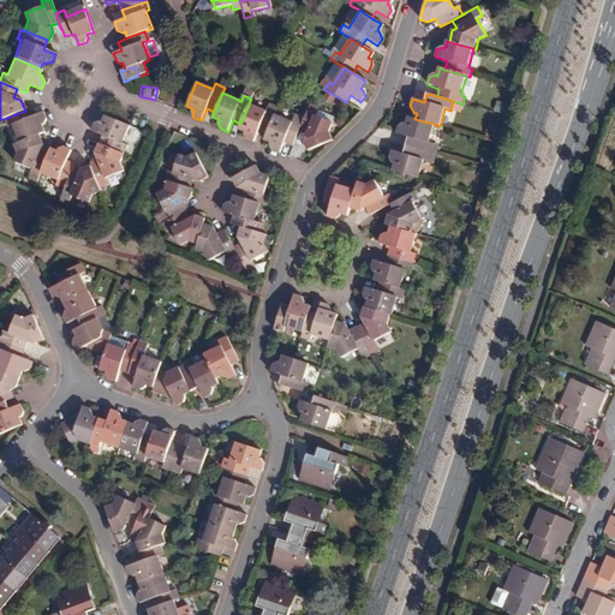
[(266,135),(274,115),(276,109),(269,106),(266,112),(249,105),(240,124),(239,129),(244,131),(243,133),(246,139),(254,143),(257,131),(266,135)]
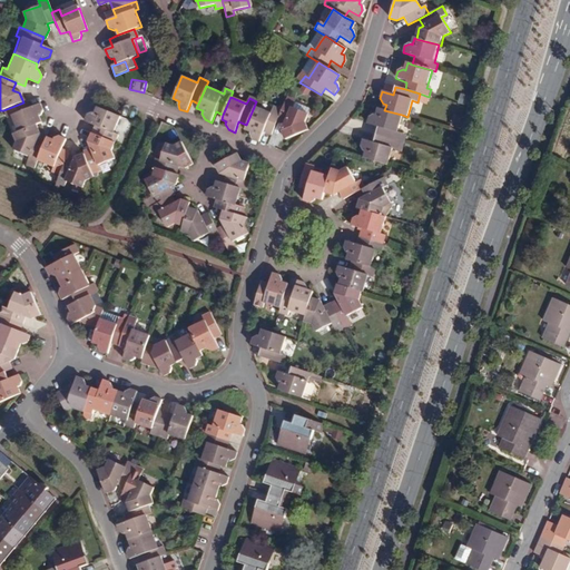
[(279,111),(276,121),(283,125),(281,131),(285,140),(308,130),(304,121),(307,112),(291,106),(293,102),(285,99),(279,111)]
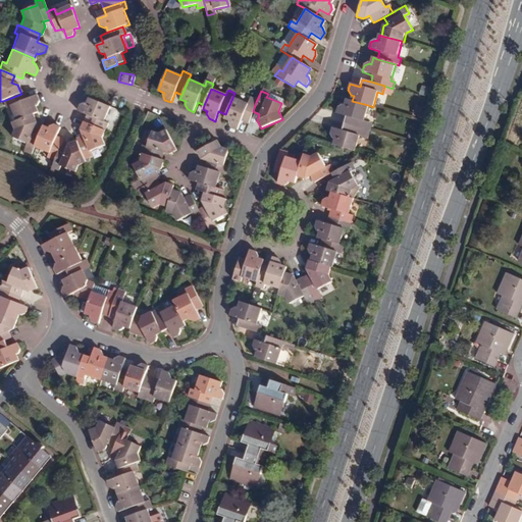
[(21,94),(3,101),(5,108),(9,106),(15,121),(32,115),(38,112),(35,106),(37,105),(38,101),(36,96),(27,100),(23,93),(21,94)]
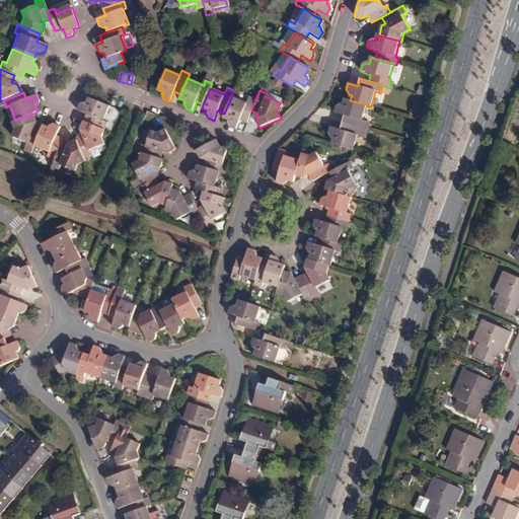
[(87,115),(84,122),(103,130),(104,131),(107,123),(103,122),(110,106),(90,97),(87,104),(79,104),(77,110),(87,115)]
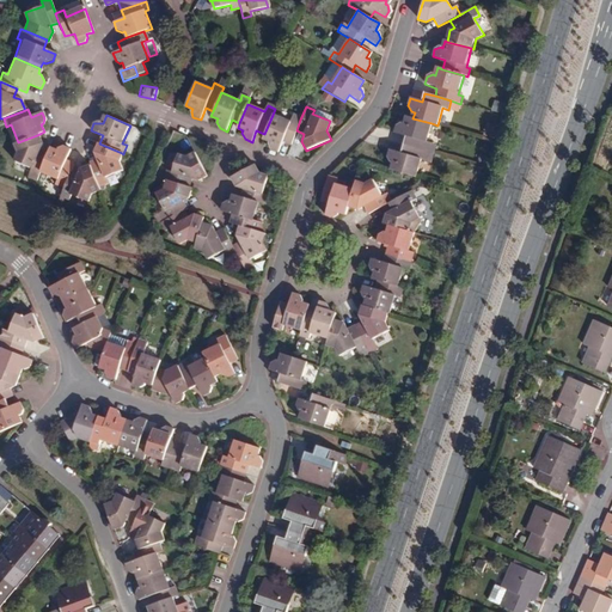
[(297,130),(300,120),(293,116),(291,122),(273,115),(264,134),(263,139),(270,142),(269,145),(271,151),(279,153),(282,141),(291,145),(297,130)]
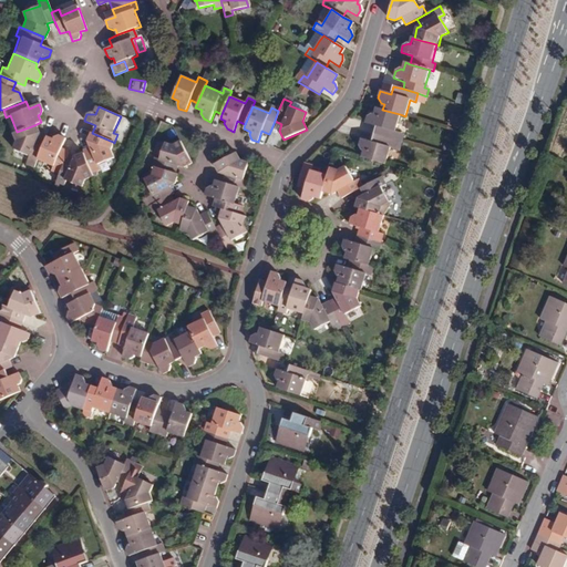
[(400,114),(382,110),(377,107),(374,115),(372,114),(368,116),(366,124),(377,126),(373,135),(398,142),(401,133),(394,132),(400,114)]
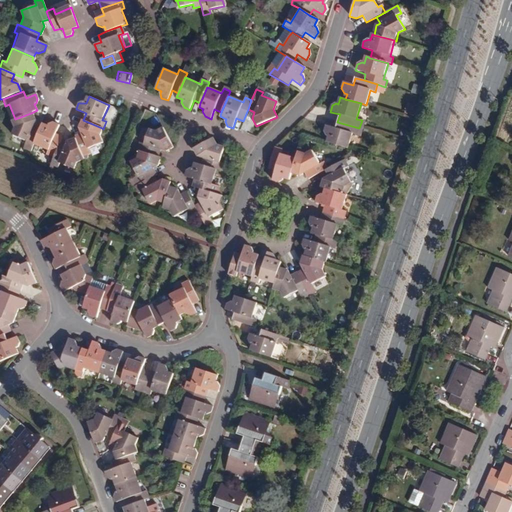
[(404,113),(416,117),(419,107),(407,103),(404,113)]
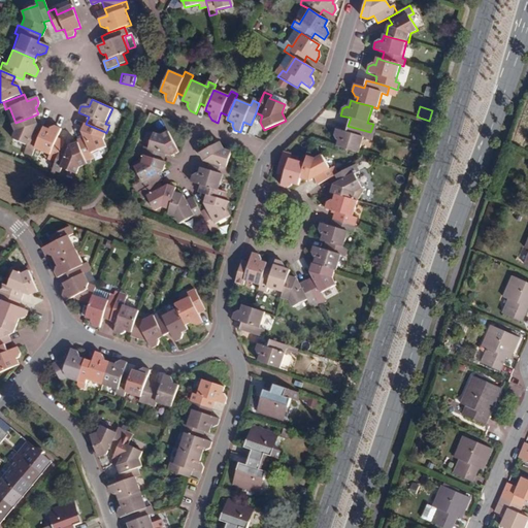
[(32,117),(15,123),(11,124),(14,131),(10,140),(25,145),(23,150),(33,154),(34,150),(41,133),(32,129),(34,122),(32,117)]
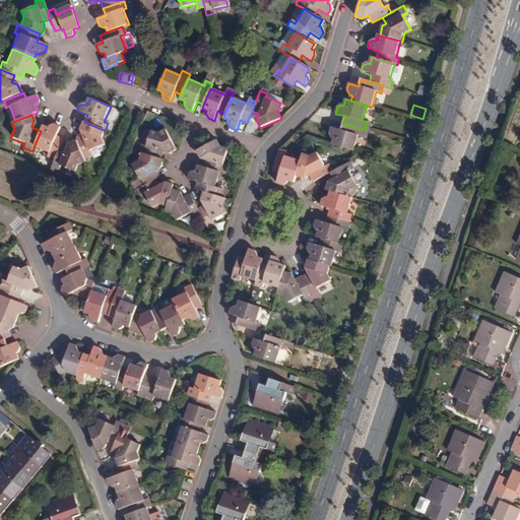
[(104,130),(84,122),(83,121),(80,129),(83,136),(76,139),(77,142),(84,159),(92,157),(90,153),(105,148),(101,138),(104,130)]
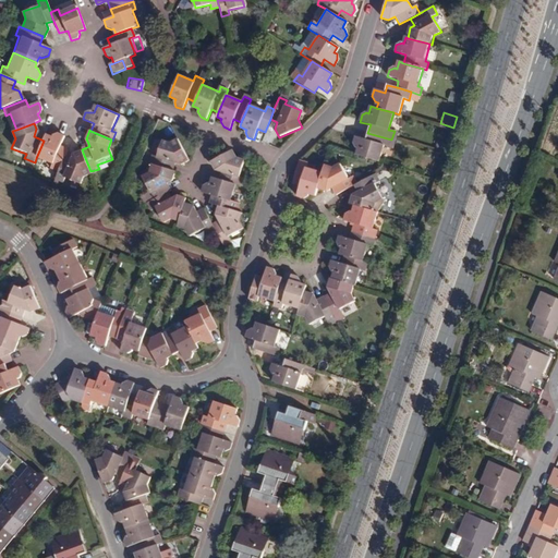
[(389,149),(391,140),(367,133),(366,141),(355,137),(353,144),(356,149),(358,149),(356,156),(379,164),(384,148),(389,149)]
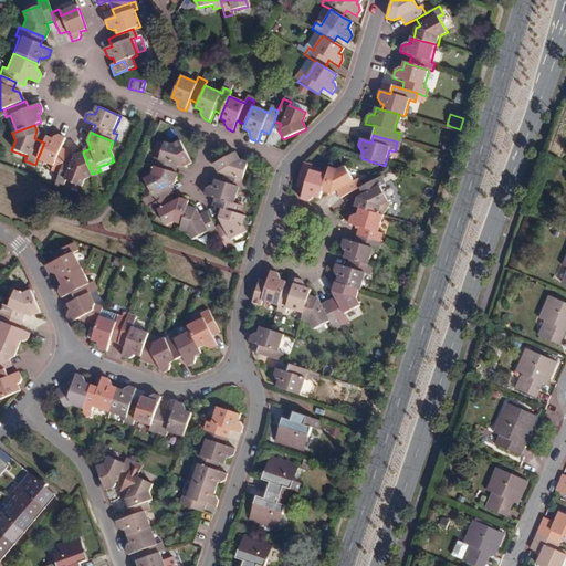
[(51,171),(60,175),(64,163),(69,153),(61,149),(65,138),(58,136),(52,138),(51,140),(45,138),(44,143),(37,160),(53,167),(51,171)]
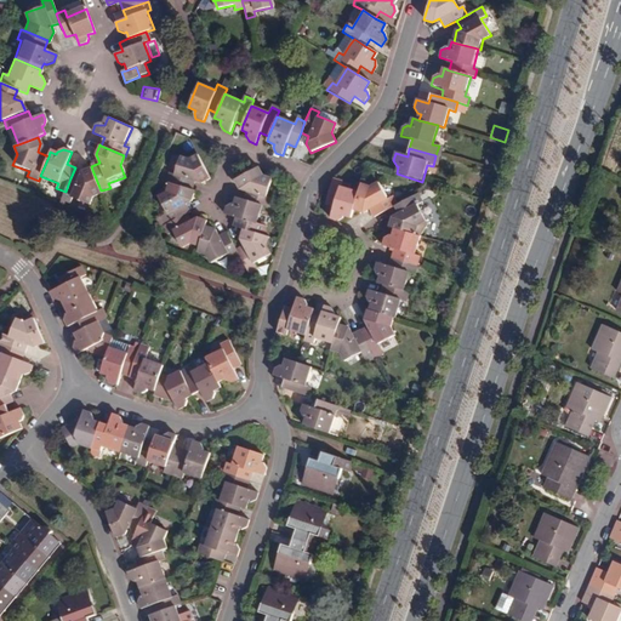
[(165,182),(169,183),(189,188),(192,181),(201,184),(210,180),(198,155),(187,160),(177,158),(171,174),(167,172),(165,182)]
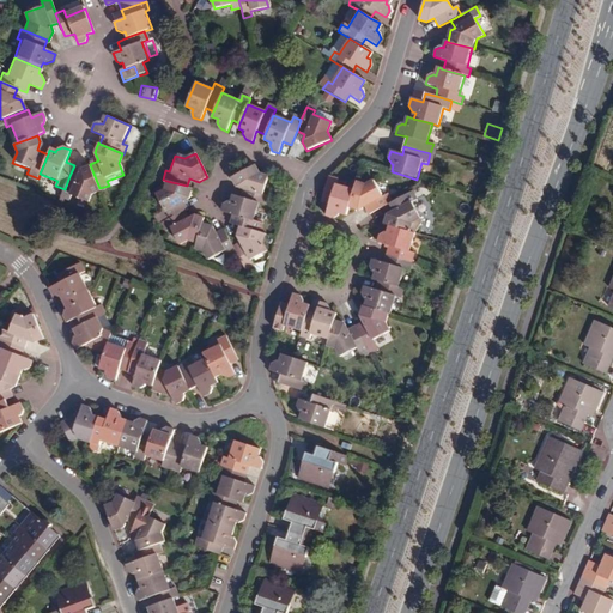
[(241,196),(259,202),(267,205),(271,195),(263,193),(269,177),(259,174),(254,167),(232,177),(237,187),(243,188),(241,196)]
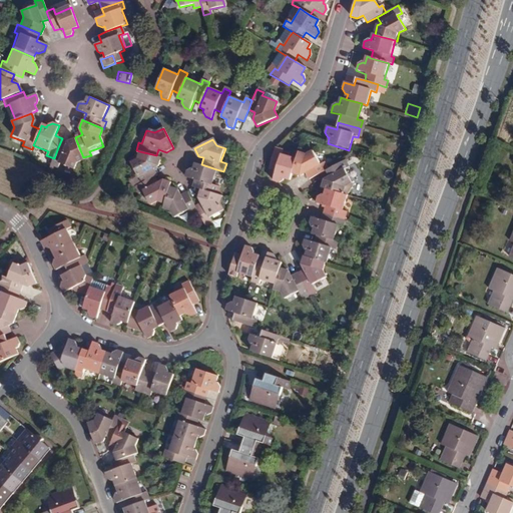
[(85,160),(83,157),(76,140),(67,144),(64,150),(58,147),(54,158),(50,166),(57,169),(58,166),(72,171),(75,164),(85,160)]
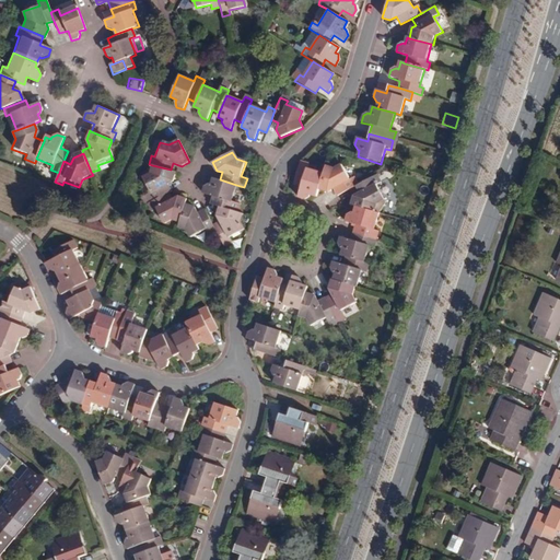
[(318,190),(323,175),(306,171),(307,166),(296,163),(291,186),(299,188),(296,197),(304,199),(307,197),(308,195),(316,198),(318,190)]
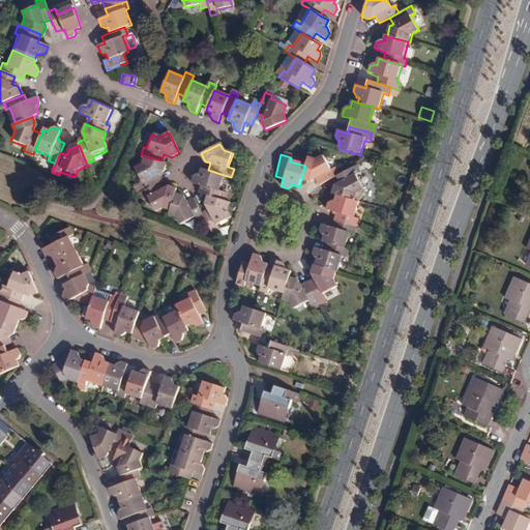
[(167,162),(162,160),(144,156),(141,166),(135,170),(143,182),(139,185),(143,193),(158,183),(163,180),(158,174),(165,171),(167,162)]
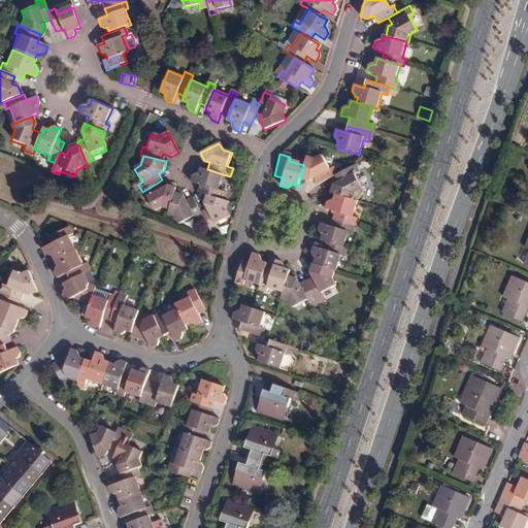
[(306,157),(304,165),(300,179),(307,182),(312,178),(318,187),(334,177),(338,175),(333,167),(329,169),(321,156),(316,160),(306,157)]
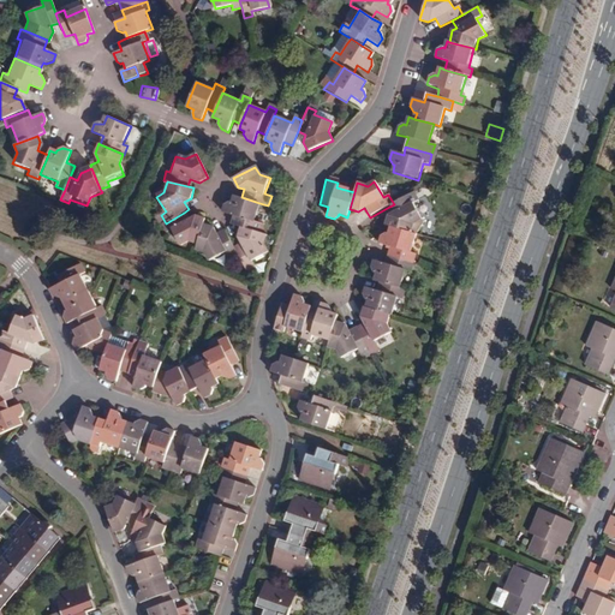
[(394,228),(411,233),(413,225),(421,221),(411,203),(417,199),(413,193),(394,204),(389,207),(393,213),(388,214),(384,225),(394,228)]
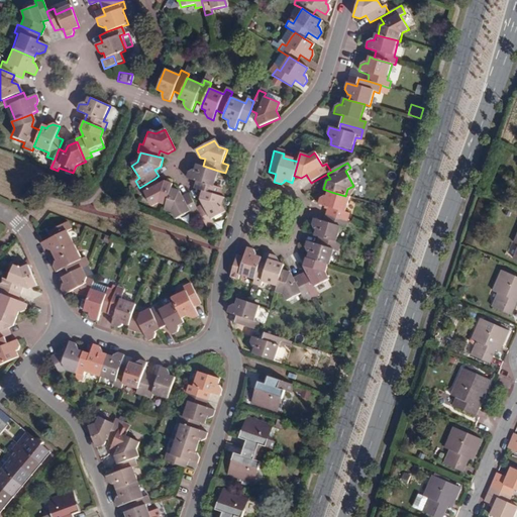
[(218,171),(203,166),(198,165),(195,171),(194,170),(189,172),(186,179),(196,182),(194,188),(203,191),(215,195),(218,188),(213,186),(218,171)]
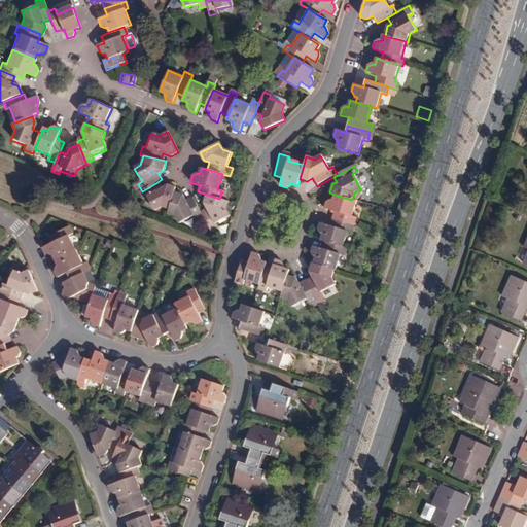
[(157,182),(142,191),(139,194),(143,200),(147,197),(154,211),(161,207),(169,210),(174,192),(176,188),(166,185),(161,188),(157,182)]
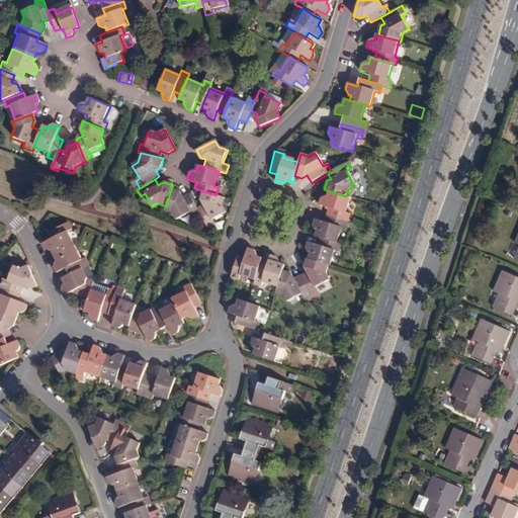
[(199,213),(196,207),(187,194),(181,197),(178,191),(171,189),(166,206),(165,210),(174,213),(177,220),(190,212),(193,217),(199,213)]
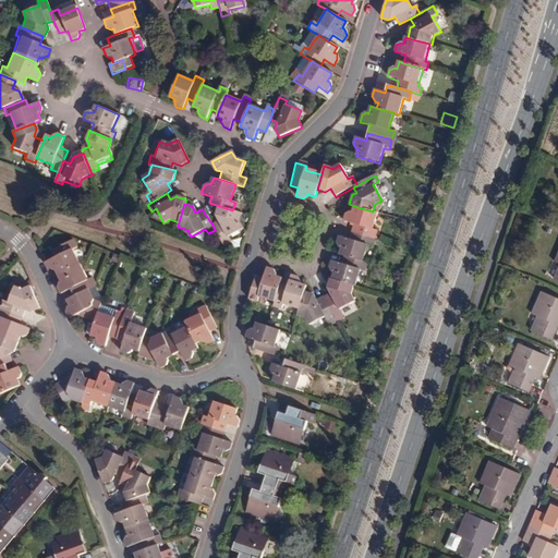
[(218,220),(211,223),(215,230),(223,244),(230,241),(227,237),(243,229),(239,223),(242,214),(232,210),(219,206),(215,217),(218,220)]
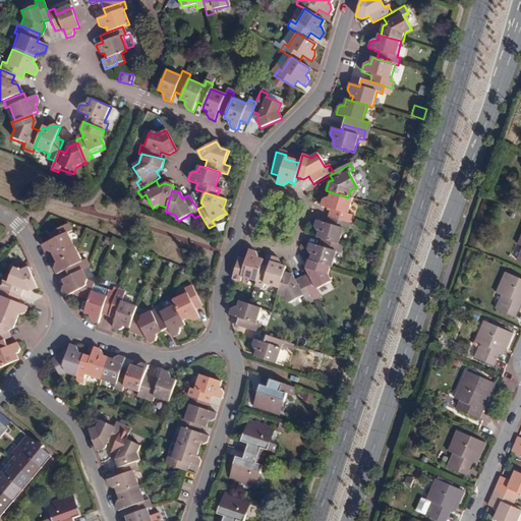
[(354,199),(348,197),(334,193),(332,199),(330,199),(324,201),(323,208),(332,210),(330,218),(352,225),(355,217),(348,215),(354,199)]
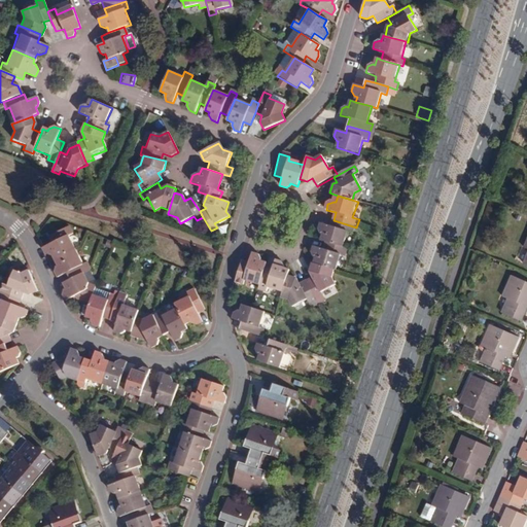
[(356,227),(334,220),(331,226),(321,223),(319,230),(321,235),(324,235),(322,241),(327,243),(344,248),(348,232),(354,234),(356,227)]
